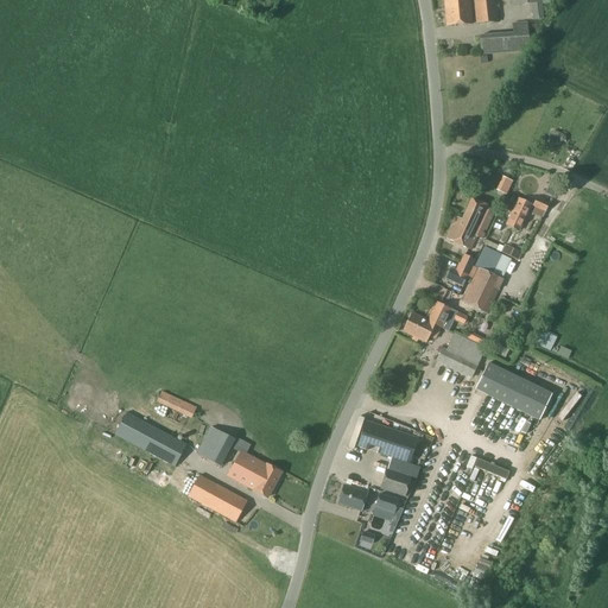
[(443,0),(447,25),(472,24),(469,0),(443,0)]
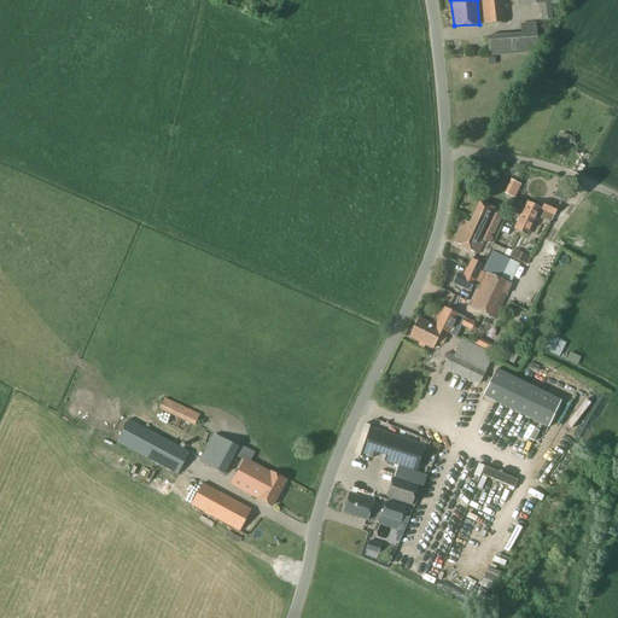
[(482,0),(484,24),(507,22),(503,0),(482,0)]
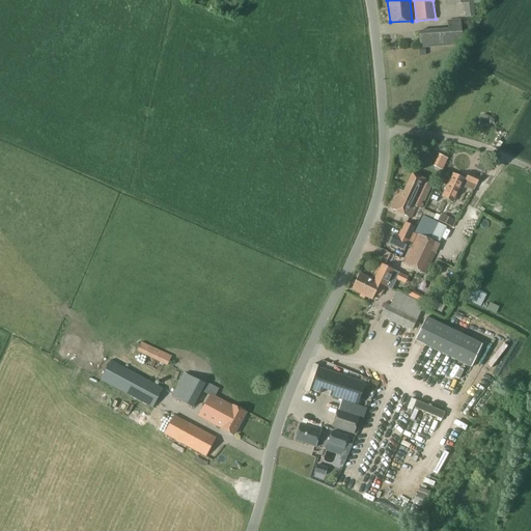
[(480,3),(479,0),(446,0),(447,4),(466,2),(467,17),(475,17),(473,3),(480,3)]
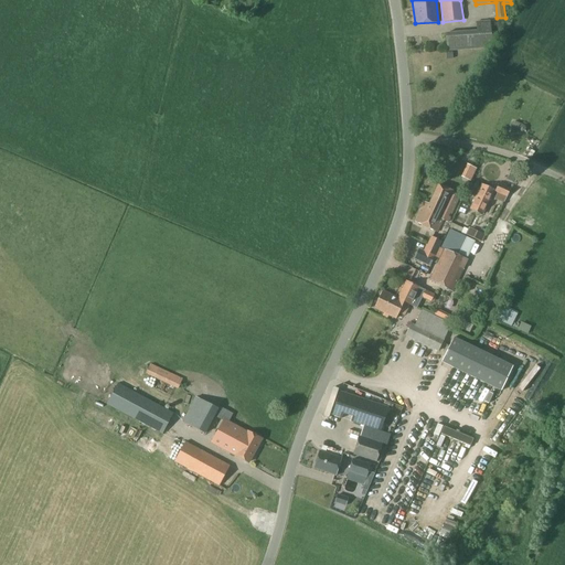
[(447,51),(492,48),(490,20),(477,21),(477,30),(446,32),(447,51)]
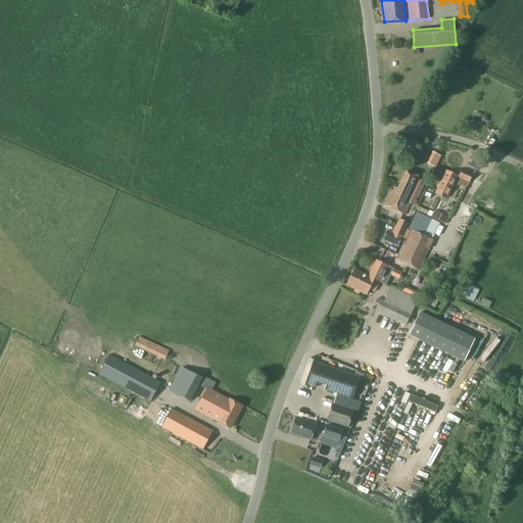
[(475,113),(474,115),(474,116),(476,117),(480,120),(481,122),(483,123),(485,122),(486,119),(485,116),(483,115),(476,113),(475,113)]
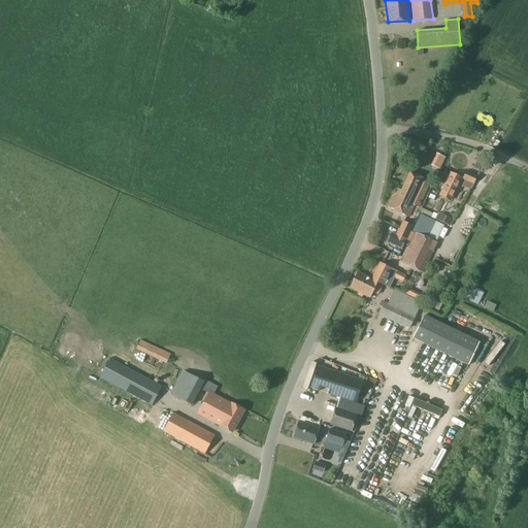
[(437,154),(435,159),(443,163),(446,158),(437,154)]
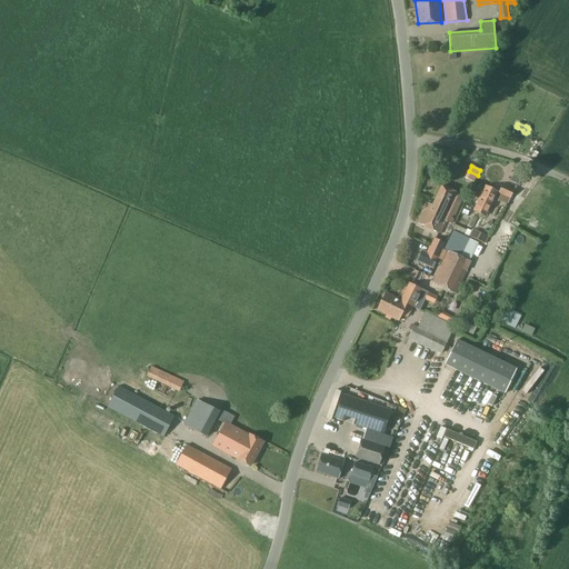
[(508,205),(510,198),(515,191),(502,185),(499,192),(501,193),(499,200),(508,205)]
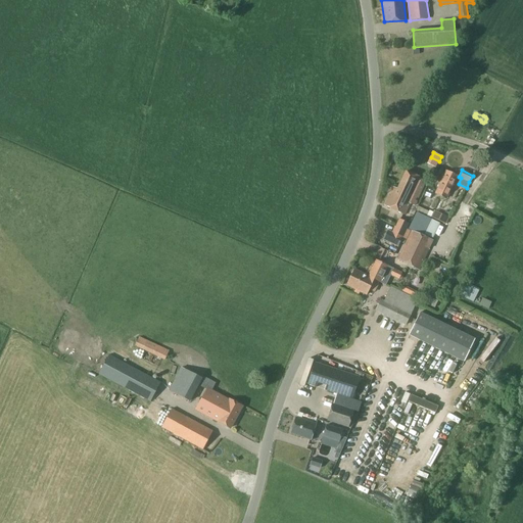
[(418,191),(422,181),(420,180),(421,179),(417,176),(406,171),(397,189),(392,187),(384,205),(403,215),(410,203),(416,190),(418,191)]
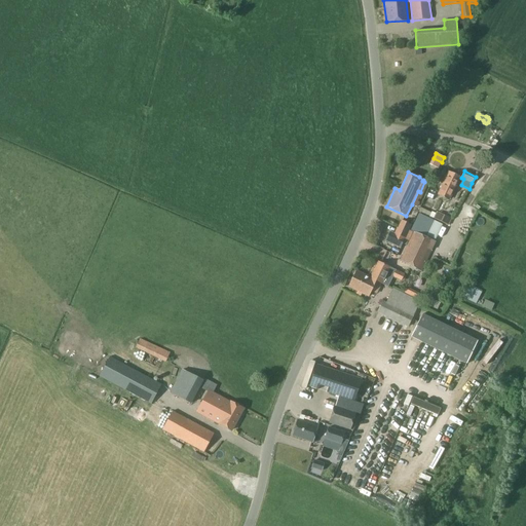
[(449,199),(459,177),(448,173),(438,194),(449,199)]
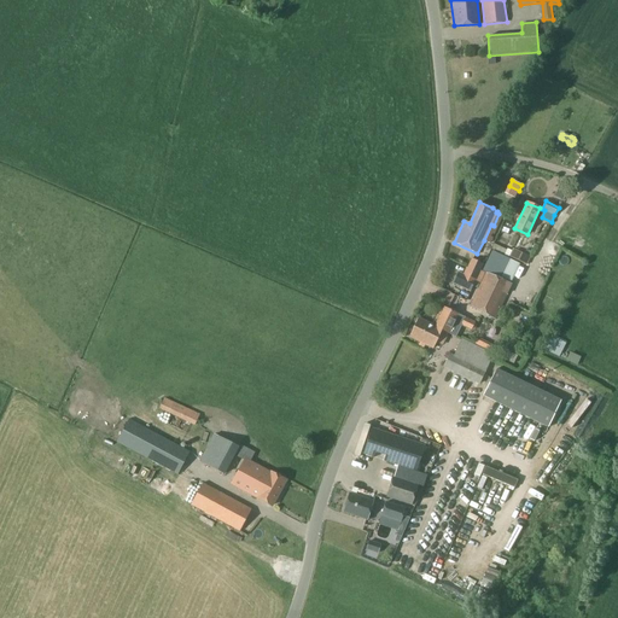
[(513,249),(508,257),(528,266),(531,257),(513,249)]
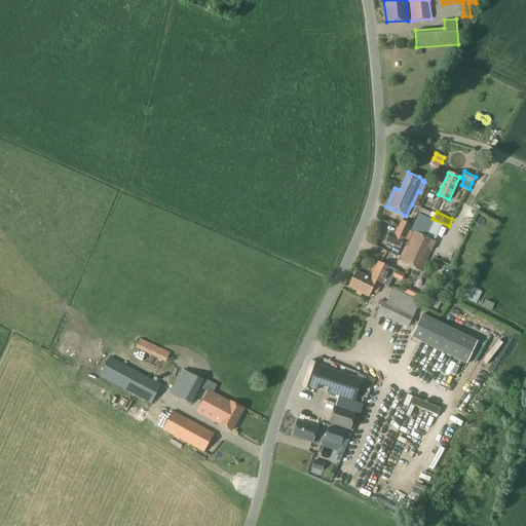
[(410,230),(403,243),(407,246),(401,260),(422,270),(435,242),(434,241),(442,225),(419,214),(411,231),(410,230)]
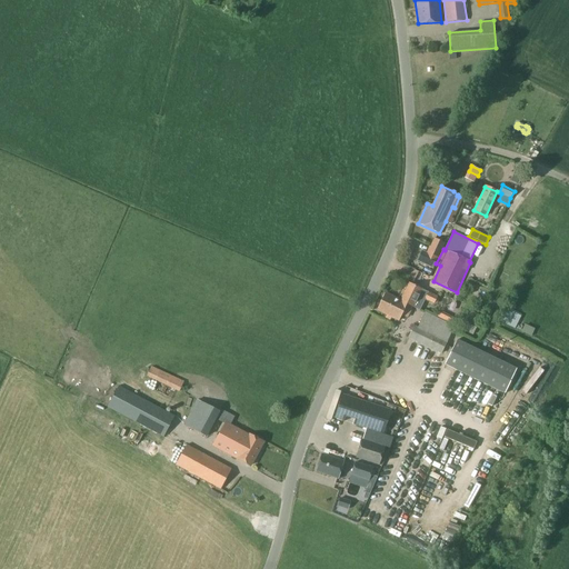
[(433,269),(436,263),(443,249),(448,239),(438,233),(436,239),(433,239),(422,263),(433,269)]
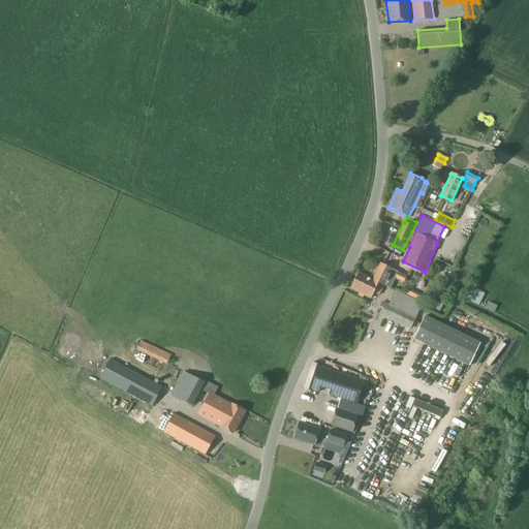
[(374,275),(372,279),(372,280),(377,282),(384,285),(386,280),(393,283),(396,278),(398,273),(392,270),(380,263),(374,275)]
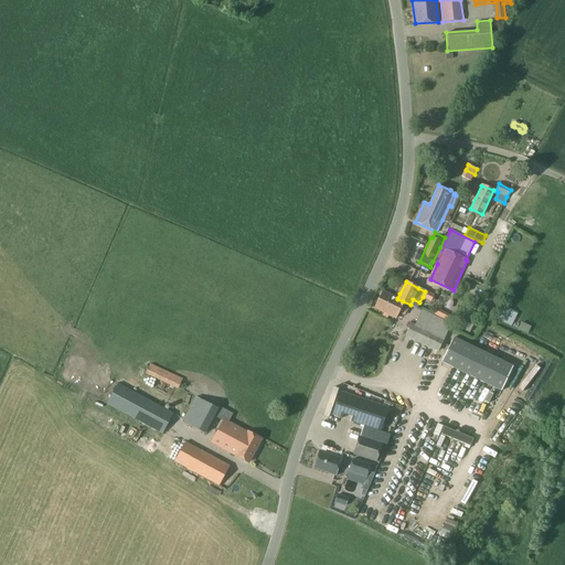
[(395,318),(403,301),(397,299),(397,298),(383,291),(374,308),(395,318)]
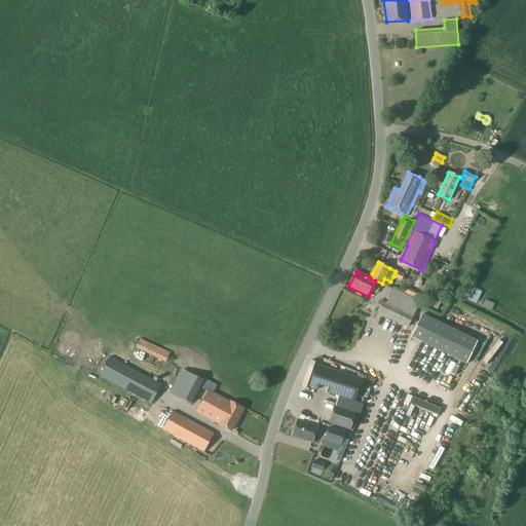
[(396,271),(393,276),(402,280),(405,275),(396,271)]
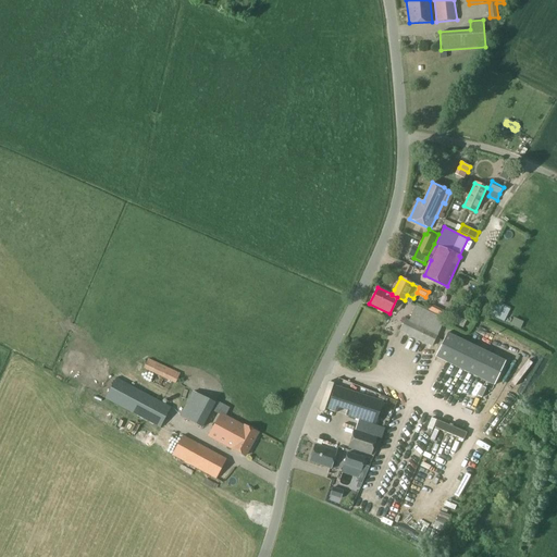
[(495,300),(487,313),(504,322),(511,308),(495,300)]
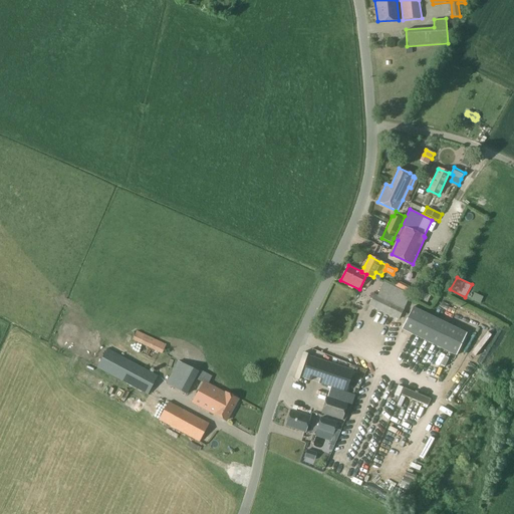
[(398,281),(395,287),(410,294),(413,288),(398,281)]
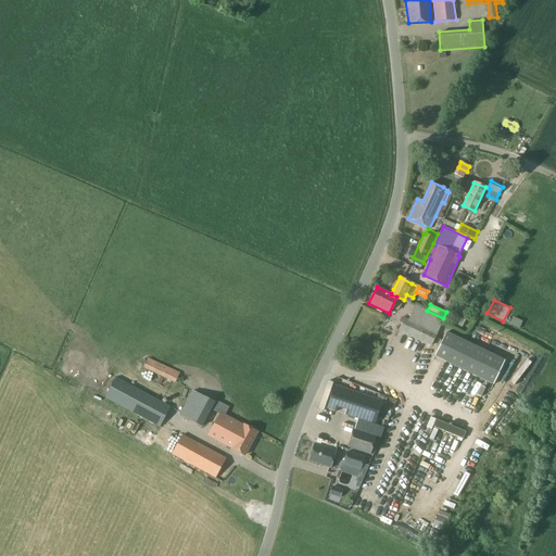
[(431,345),(443,320),(415,306),(408,320),(405,318),(400,329),(431,345)]
